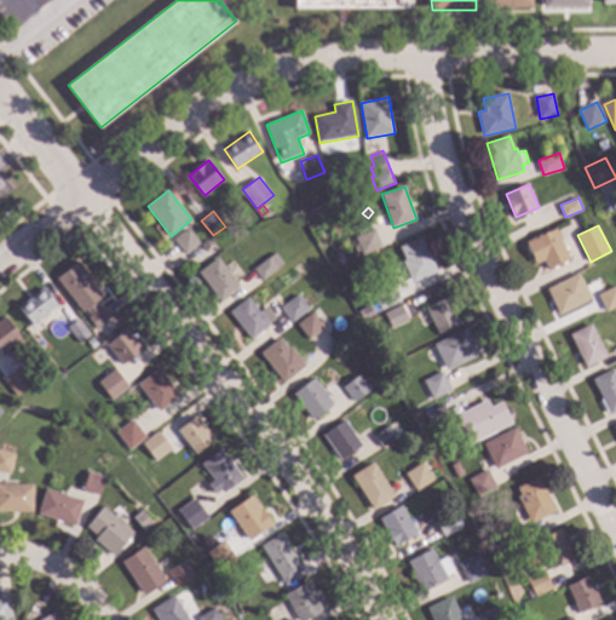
[(201,244),(185,254),(176,240),(190,229),(201,244)]
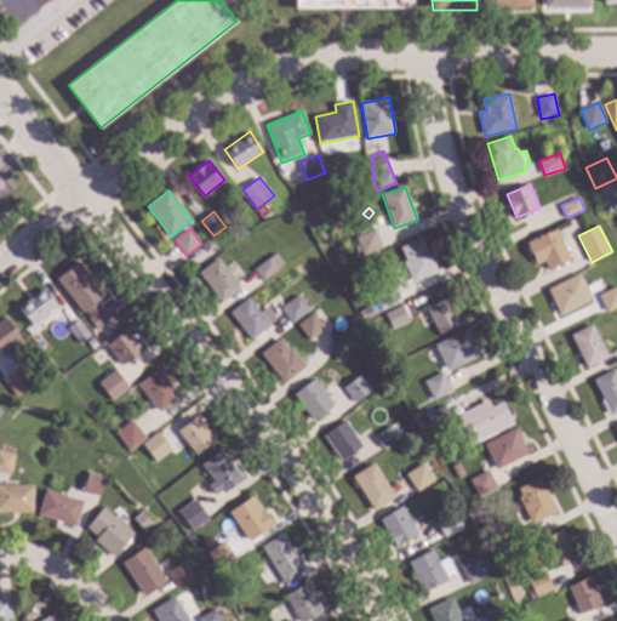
[(384,248),(365,256),(358,238),(377,229),(384,248)]
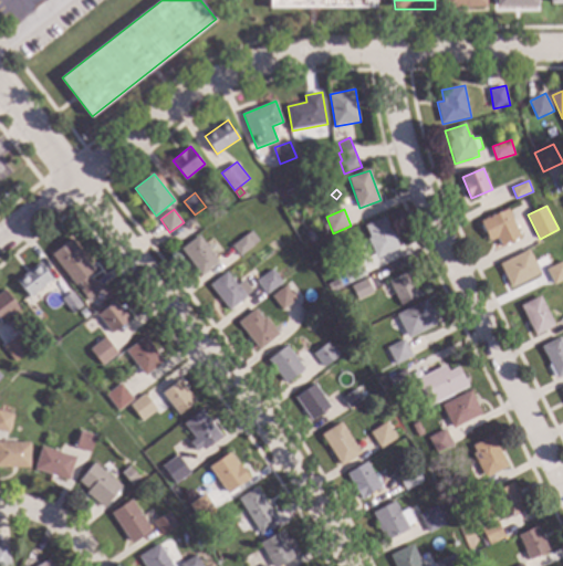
[(522,236),(502,247),(498,238),(491,241),(482,222),(509,209),(522,236)]
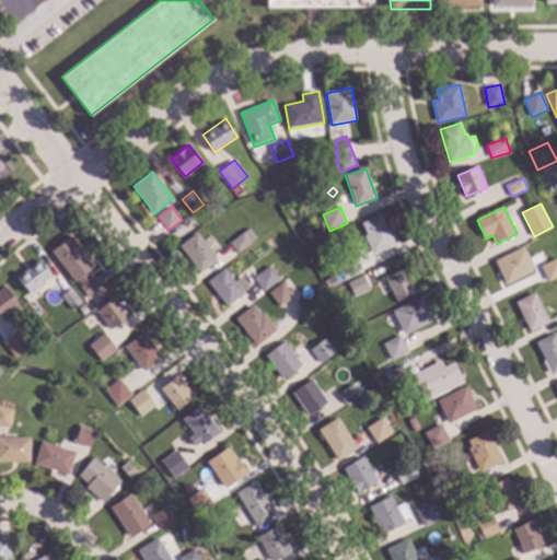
[(396,245),(373,256),(364,236),(368,235),(362,223),(383,214),(396,245)]
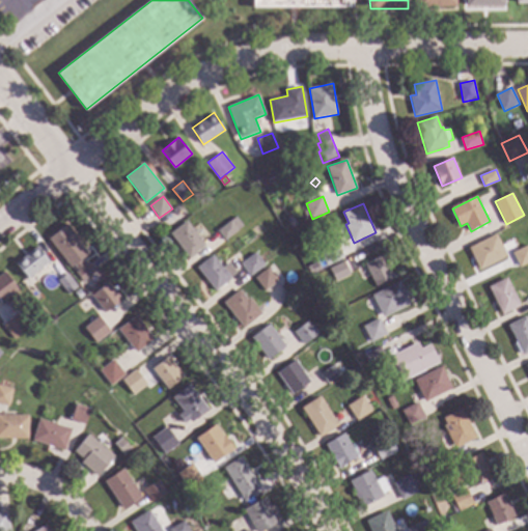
[(181,211),(176,214),(172,208),(177,205),(181,211)]
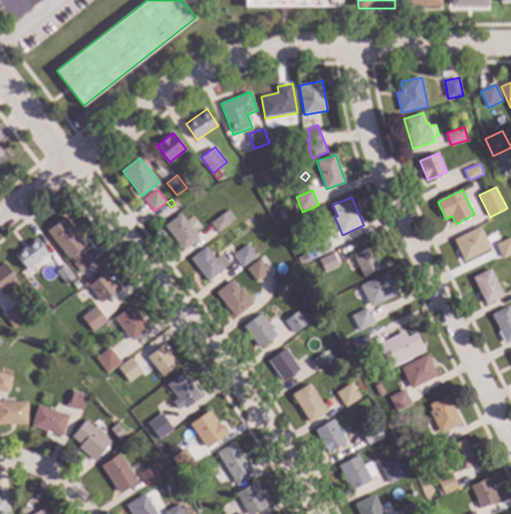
[(236,218),(219,233),(211,223),(229,209),(236,218)]
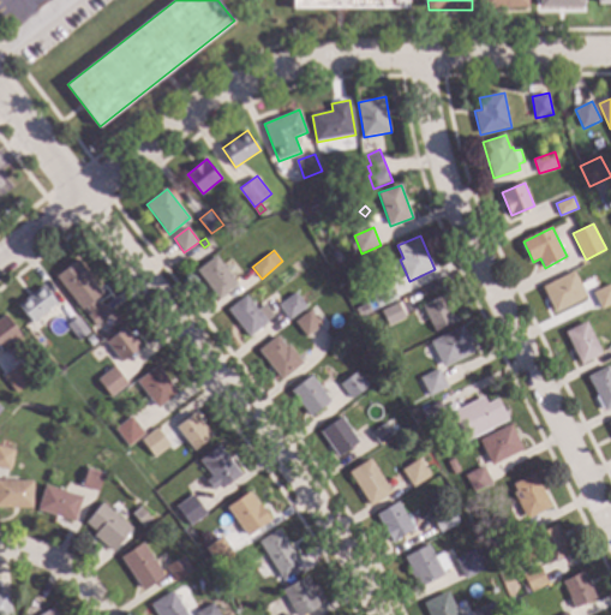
[(345,261),(336,264),(331,252),(340,250),(345,261)]
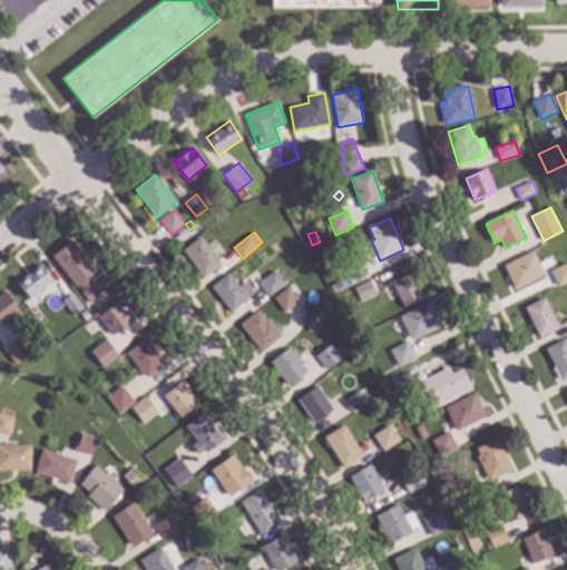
[(222,263),(204,276),(184,251),(201,236),(222,263)]
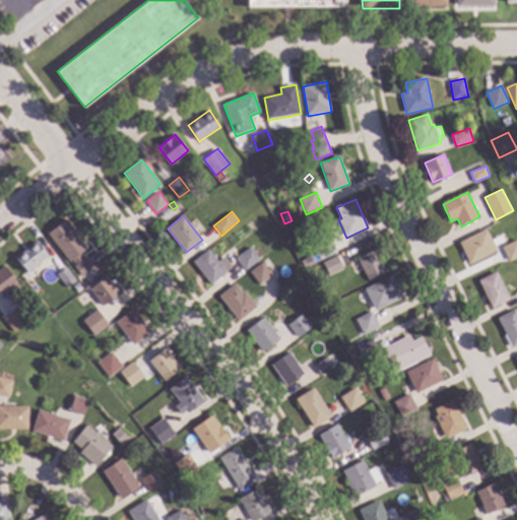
[(89,249),(81,255),(84,260),(88,257),(94,265),(82,275),(75,267),(77,265),(73,260),(70,262),(49,234),(66,219),(89,249)]
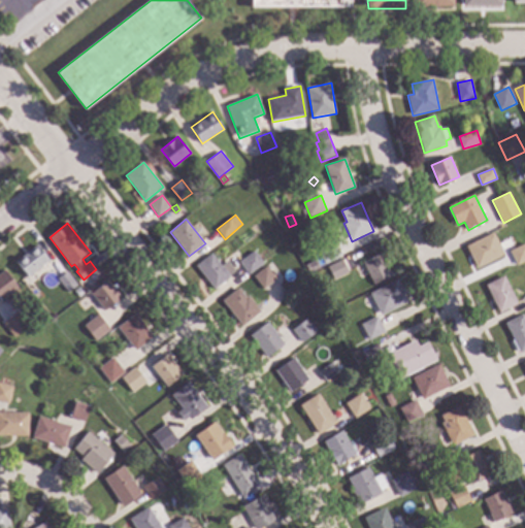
[(505,255),(478,268),(466,245),(494,232),(505,255)]
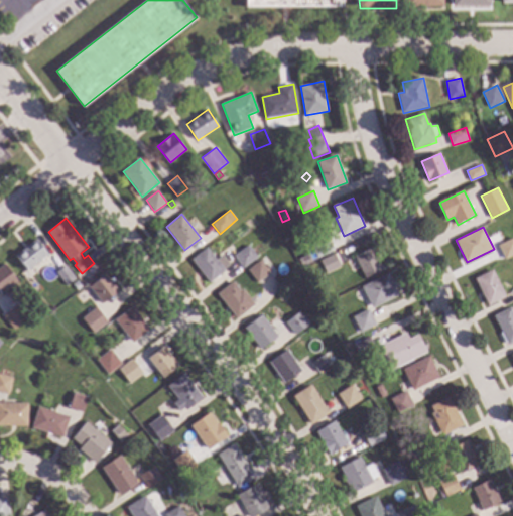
[(335,250),(318,258),(310,240),(327,233),(335,250)]
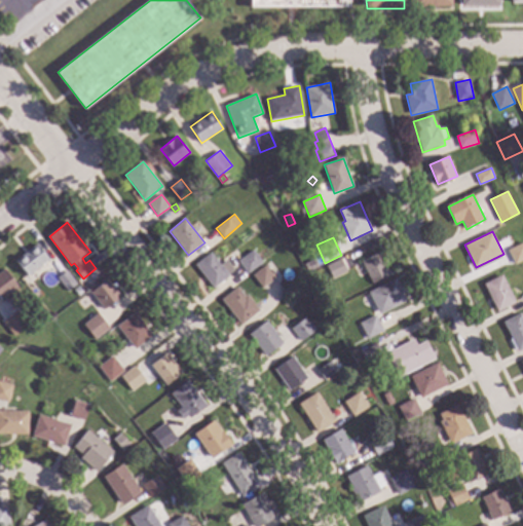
[(49,259),(29,276),(16,261),(37,243),(49,259)]
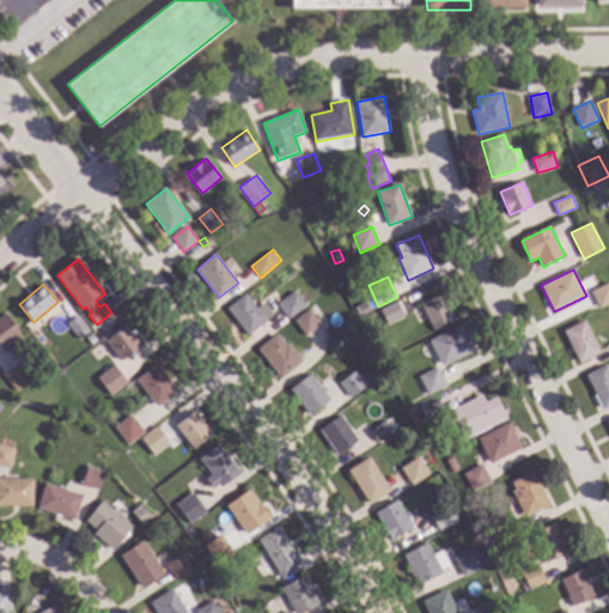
[(608,304),(601,308),(592,291),(608,284),(608,304)]
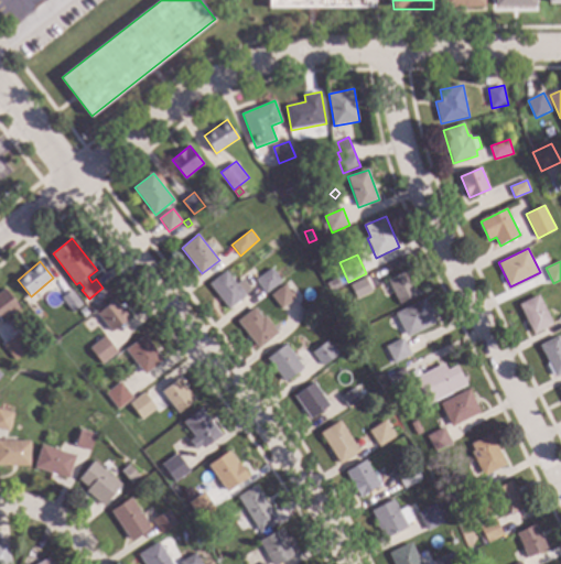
[(282,282),(266,293),(257,280),(272,269),(282,282)]
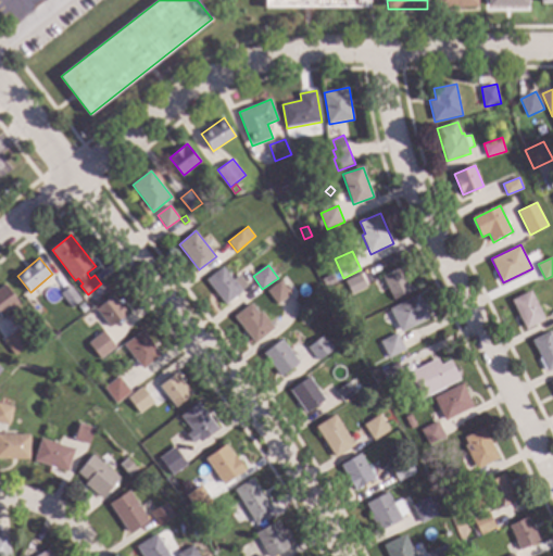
[(234,279),(240,274),(249,285),(242,290),(243,291),(226,304),(220,297),(217,298),(214,293),(216,292),(208,280),(224,267),(234,279)]
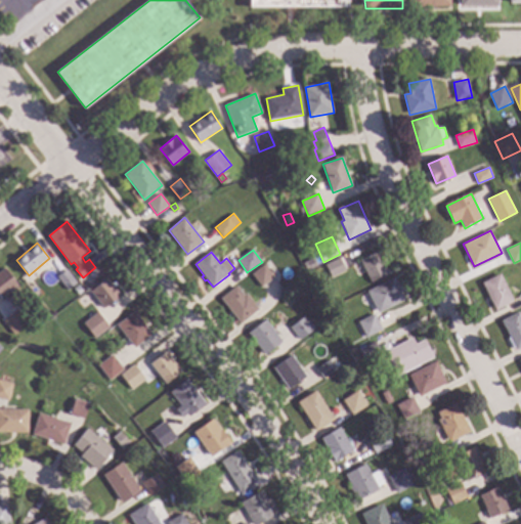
[(390,274),(372,282),(360,260),(379,252),(390,274)]
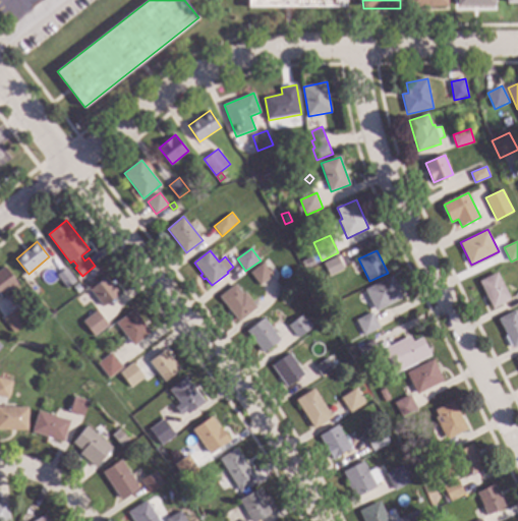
[(345,269),(331,276),(324,264),(339,255),(345,269)]
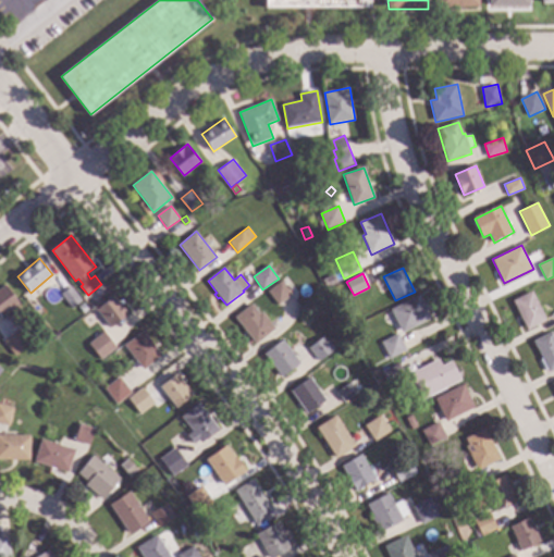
[(331,280),(324,283),(321,277),(328,274),(331,280)]
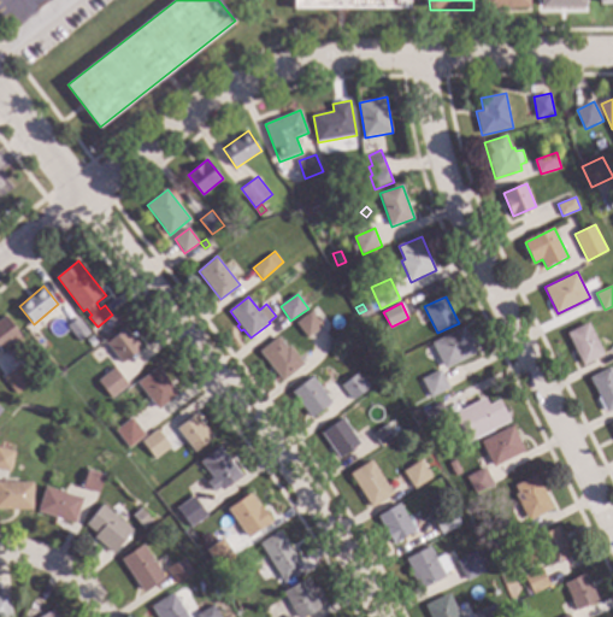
[(324,327),(308,338),(296,323),(312,311),(324,327)]
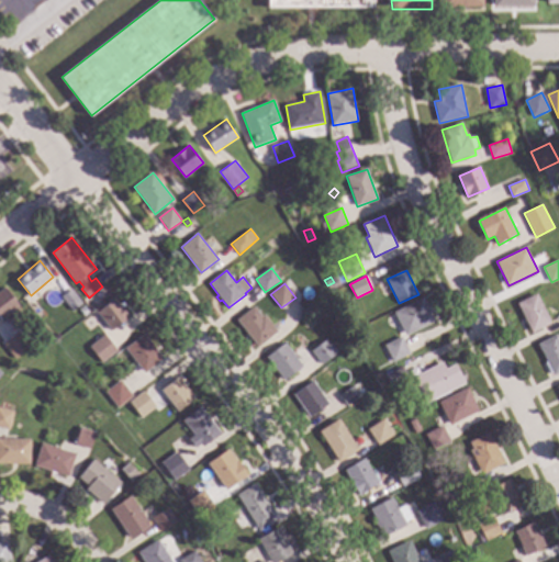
[(21,305),(6,317),(8,319),(4,323),(0,316),(0,291),(7,287),(21,305)]
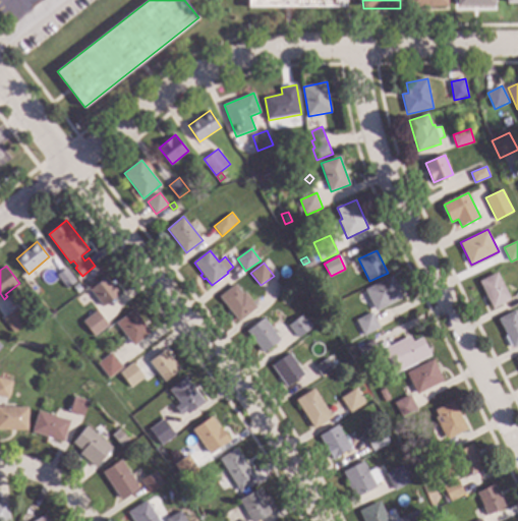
[(76,282),(68,289),(58,275),(66,269),(76,282)]
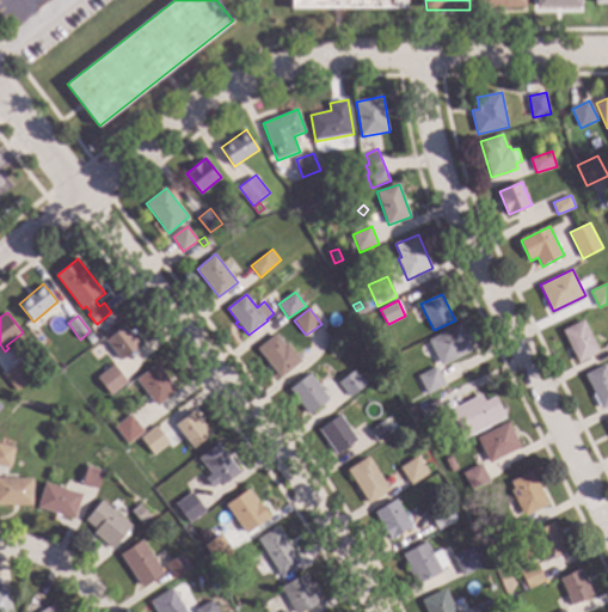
[(600,352),(578,362),(563,330),(584,319),(600,352)]
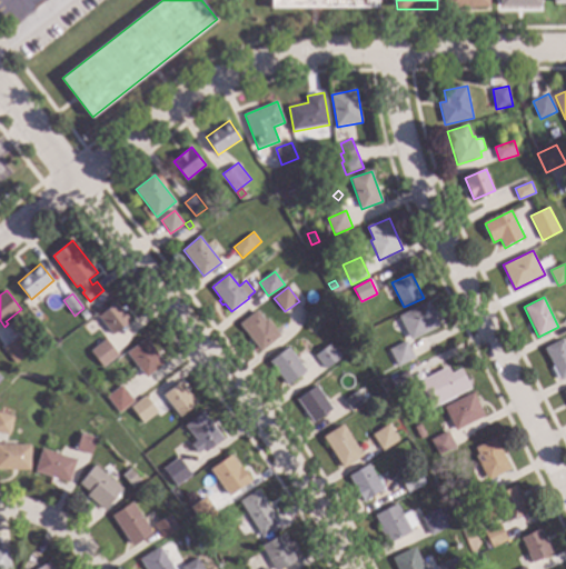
[(440,326),(411,340),(399,316),(429,301),(440,326)]
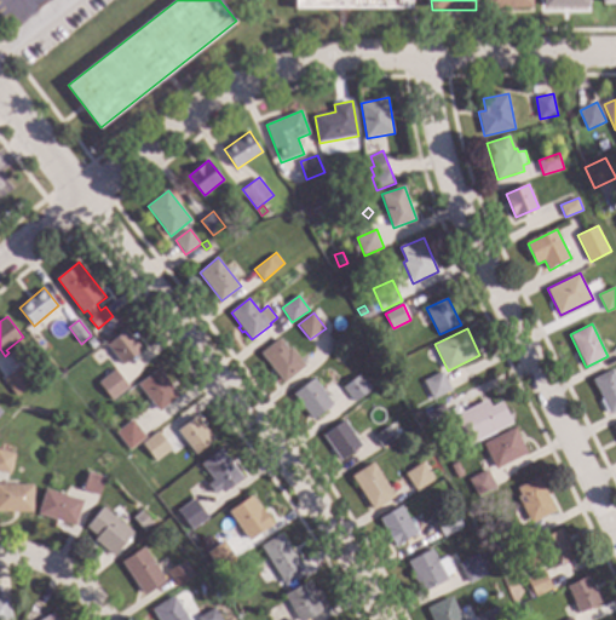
[(144,350),(124,366),(108,344),(128,329),(144,350)]
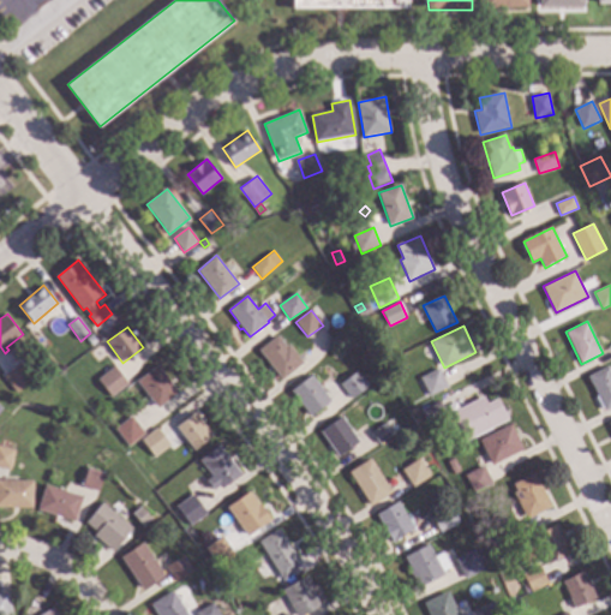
[(99,341),(93,346),(88,338),(93,334),(99,341)]
